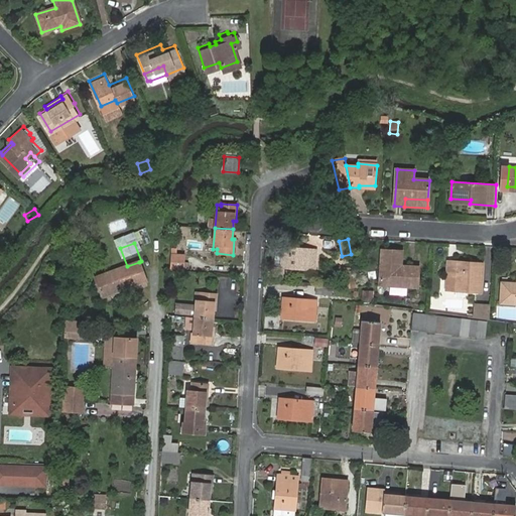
[(276,247),(274,265),(314,269),(316,251),(276,247)]
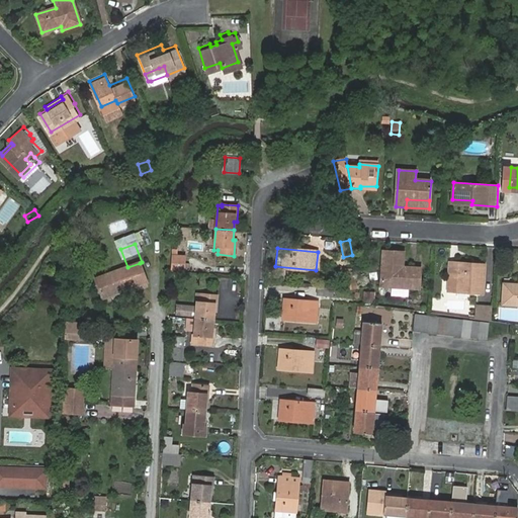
[(395,261),(403,261),(404,252),(383,250),(381,285),(394,286),(393,293),(410,294),(411,287),(419,288),(420,268),(403,267),(395,266),(395,261)]
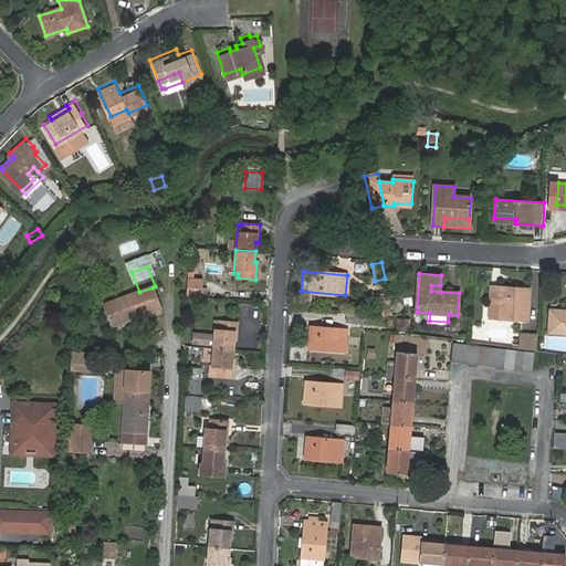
[(187,295),(201,297),(201,279),(187,279),(187,295)]
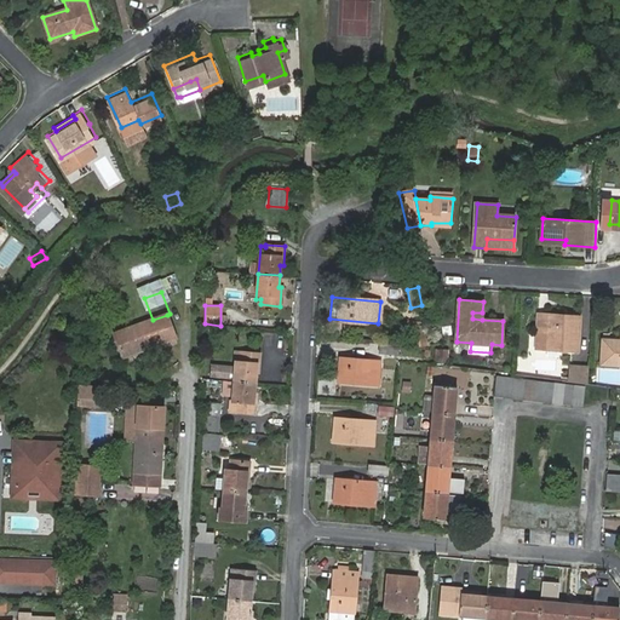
[(549,329),(547,349),(579,350),(580,322),(561,321),(561,315),(550,314),(549,317),(538,316),(537,329),(549,329)]
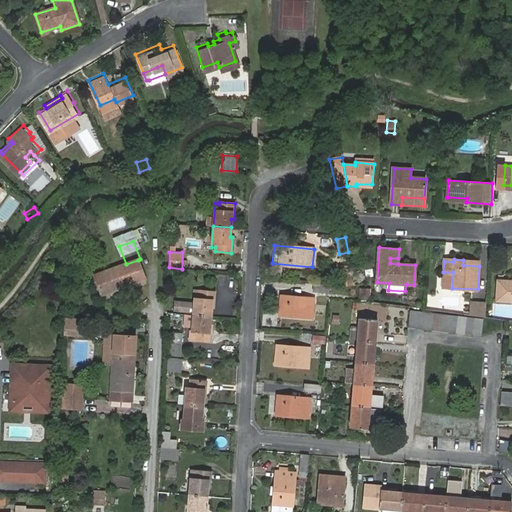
[(138,260),(126,264),(95,275),(103,295),(145,279),(138,260)]
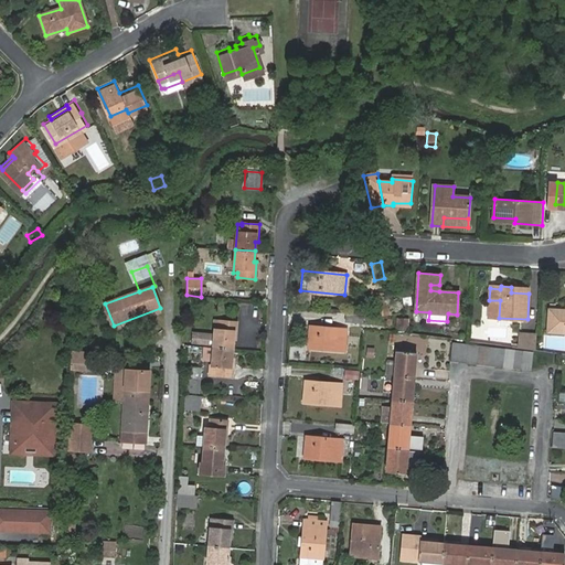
[(488,317),(499,318),(500,300),(489,300),(488,317)]
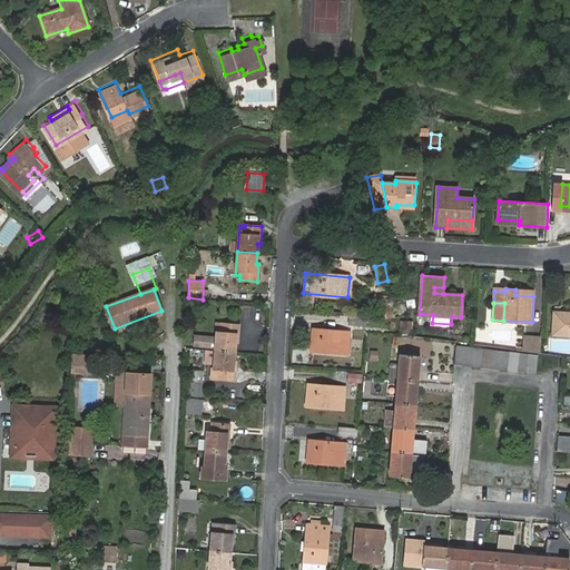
[(569,313),(554,313),(553,334),(569,334),(569,313)]
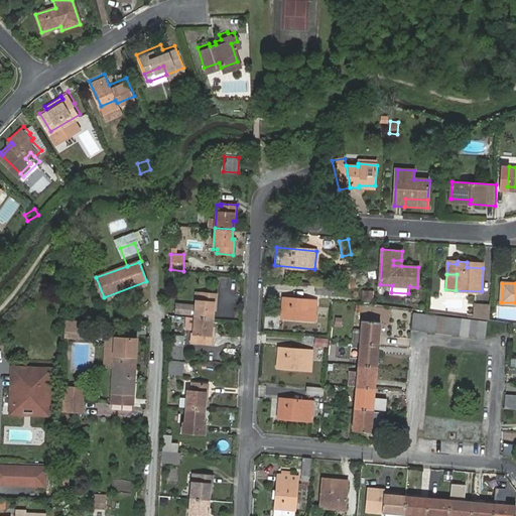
[(333,287),(315,286),(314,293),(332,295),(333,287)]
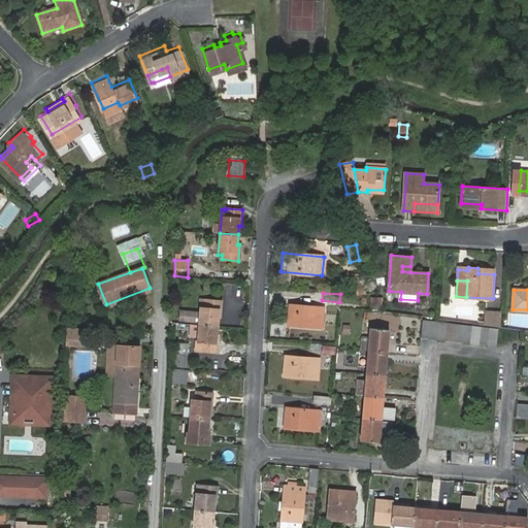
[(372,297),(372,306),(381,307),(382,298),(372,297)]
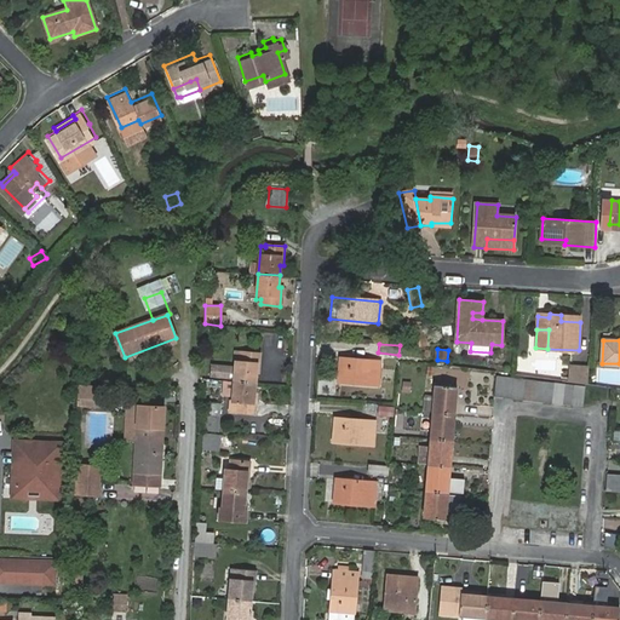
[(234,382),(254,383),(256,374),(258,374),(260,354),(241,351),(240,361),(235,361),(234,382)]
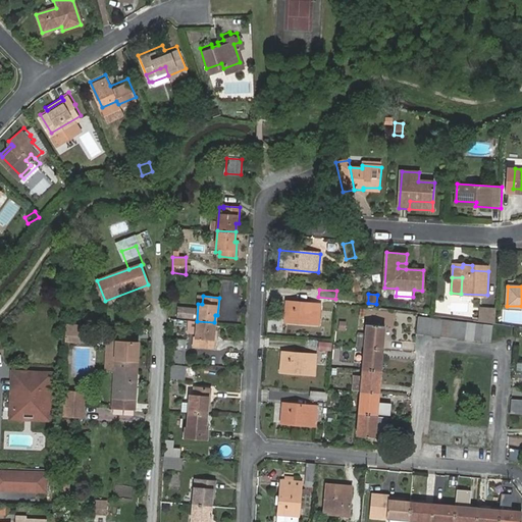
[(286,301),(284,321),(318,324),(320,304),(286,301)]
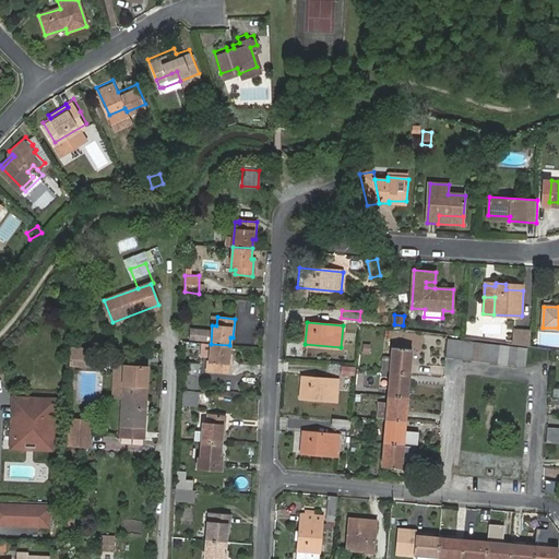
[(508,343),(528,345),(531,346),(532,331),(515,330),(513,341),(508,340),(508,343)]
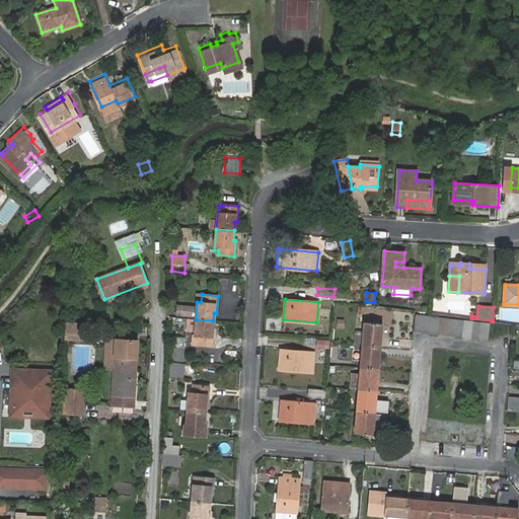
[(417,314),(415,330),(423,331),(425,315),(417,314)]
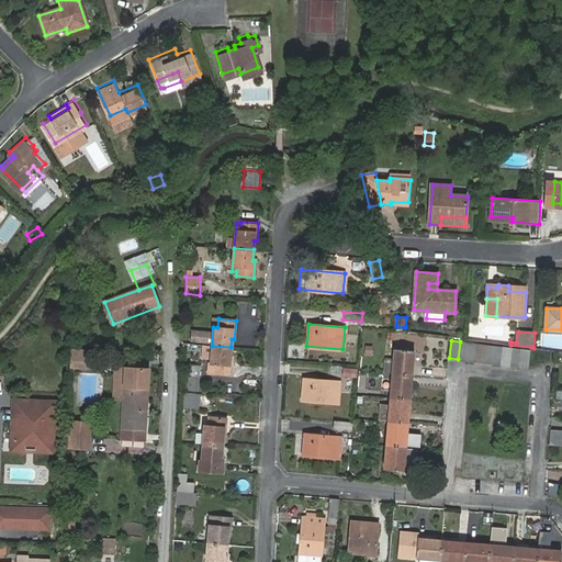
[(460,341),(458,359),(467,360),(469,343),(460,341)]
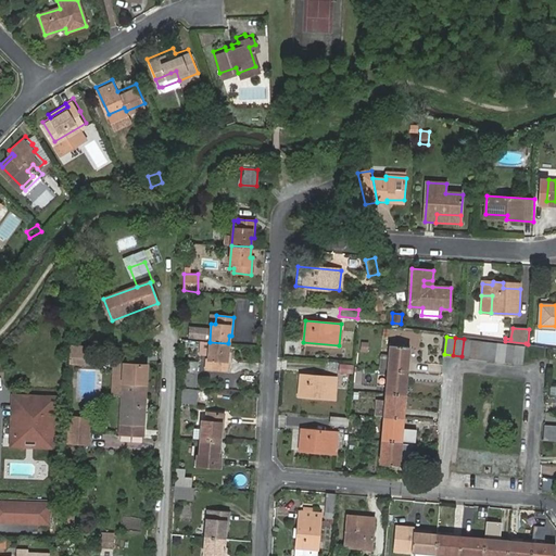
[(464,339),(462,356),(469,357),(472,340),(464,339)]
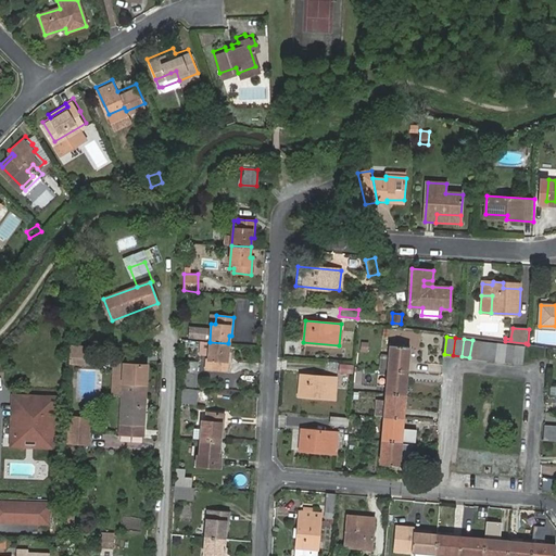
[(359,340),(358,351),(367,352),(368,341),(359,340)]
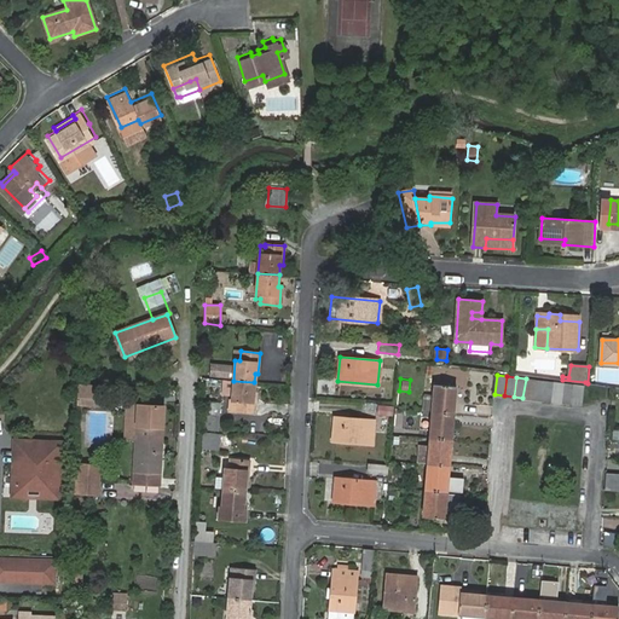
[(526,379),(522,398),(532,399),(534,380),(526,379)]
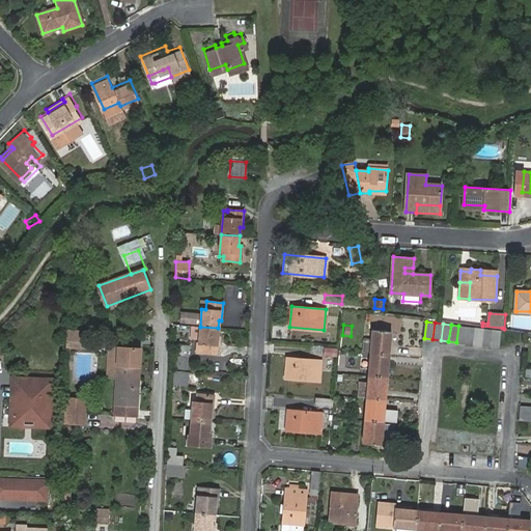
[(458,326),(456,342),(466,343),(468,327),(458,326)]
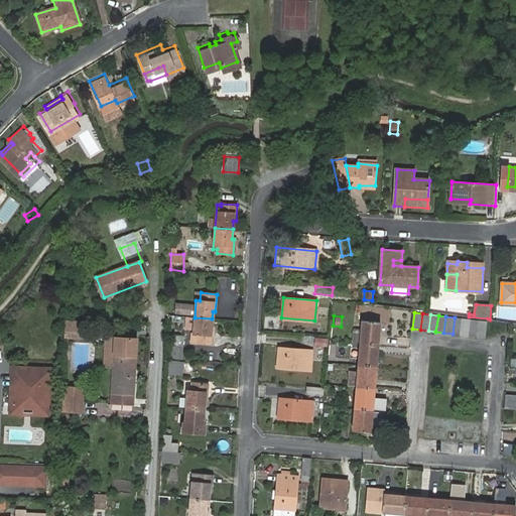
[(211,328),(212,318),(195,317),(194,334),(190,334),(189,343),(212,345),(214,328),(211,328)]
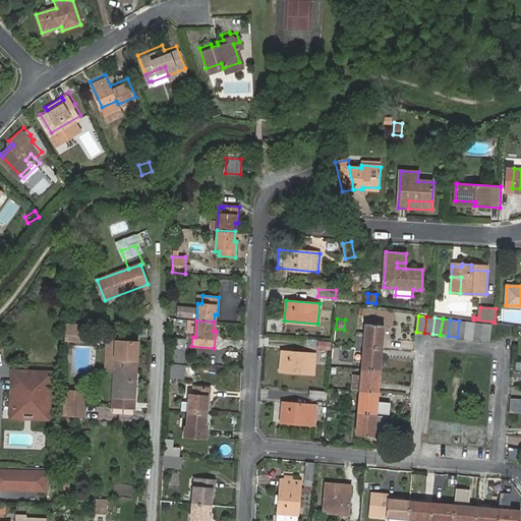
[(459,321),(457,337),(465,338),(467,322),(459,321)]
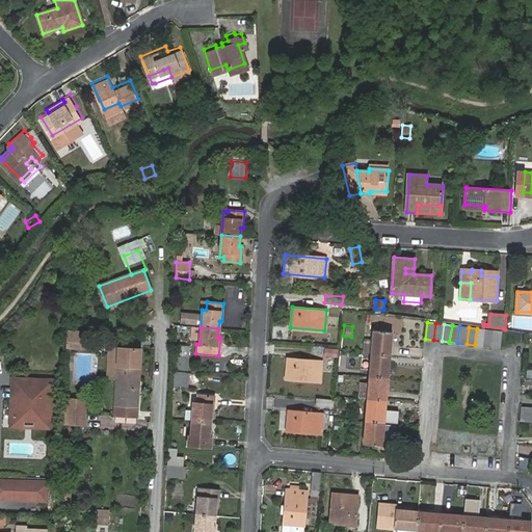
[(477,328),(475,345),(484,346),(486,329),(477,328)]
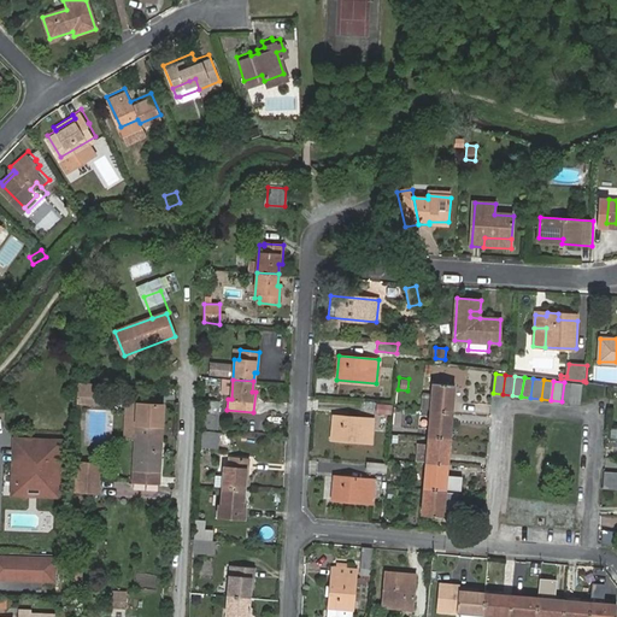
[(564,382),(562,401),(571,403),(574,383),(564,382)]
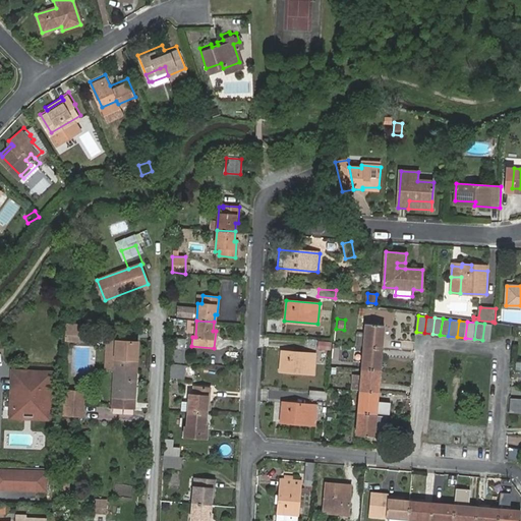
[(66,324),(65,340),(85,341),(87,325),(66,324)]
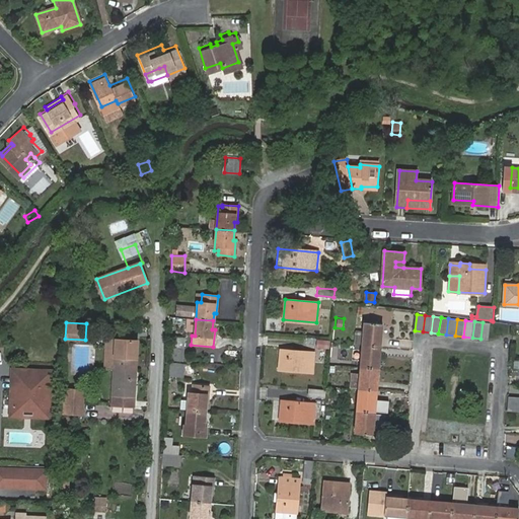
[(363,345),(380,347),(382,324),(365,322),(364,332),(363,345)]
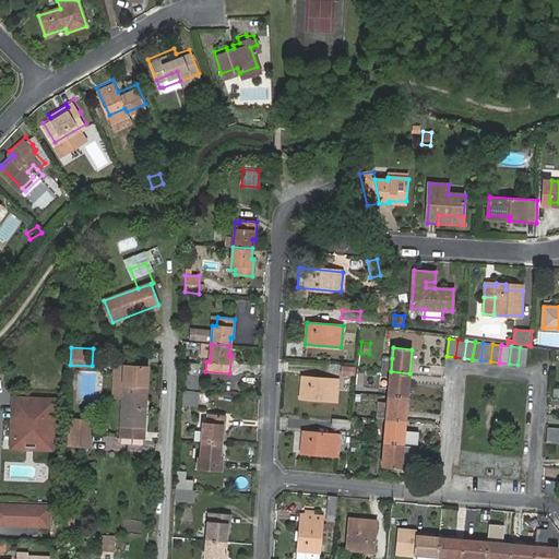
[(520,347),(518,365),(525,366),(527,349),(520,347)]
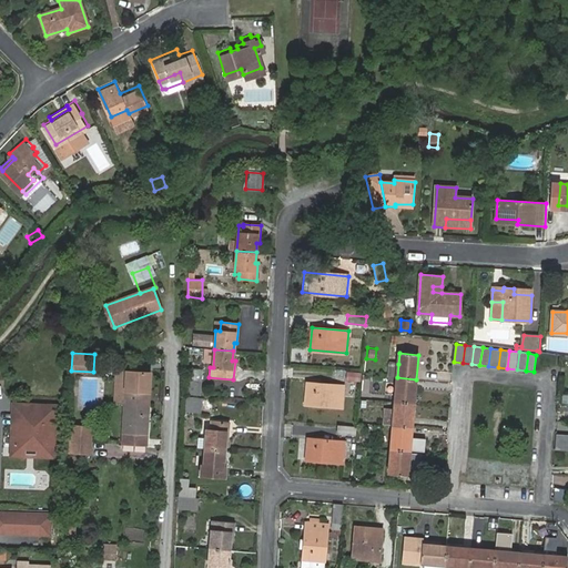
[(105,354),(94,354),(94,367),(104,368),(105,354)]
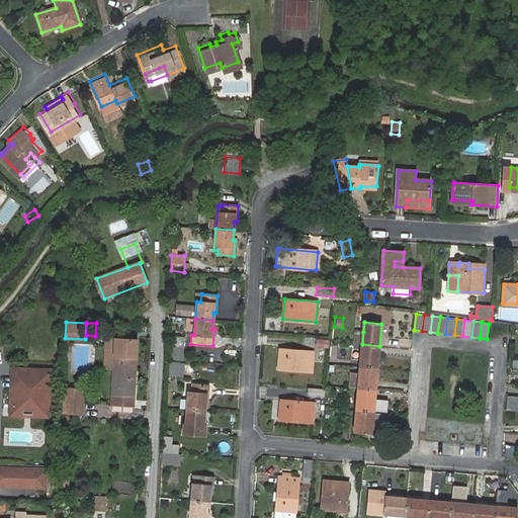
[(354,344),(362,344),(363,332),(355,331),(354,344)]
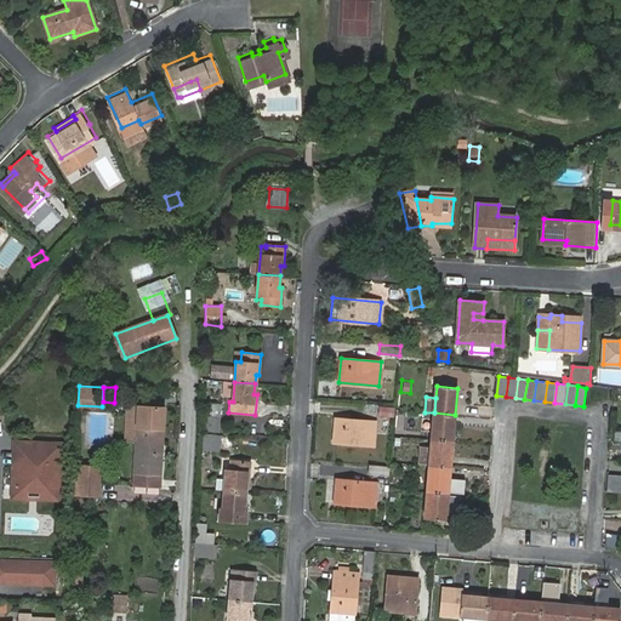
[(138,405),(129,404),(127,426),(137,426),(137,428),(146,428),(146,442),(163,443),(165,409),(138,406),(138,405)]
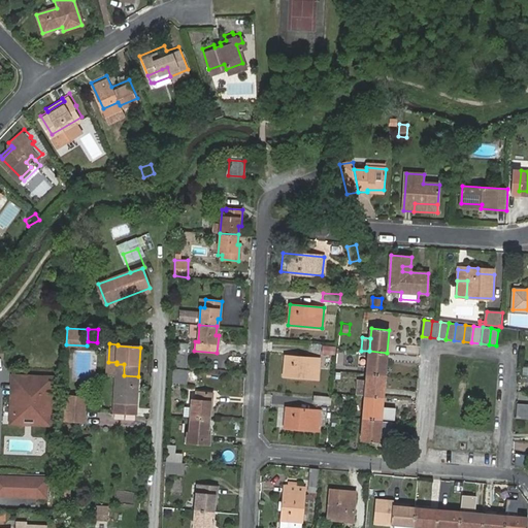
[(336,355),(336,347),(322,345),(322,353),(336,355)]
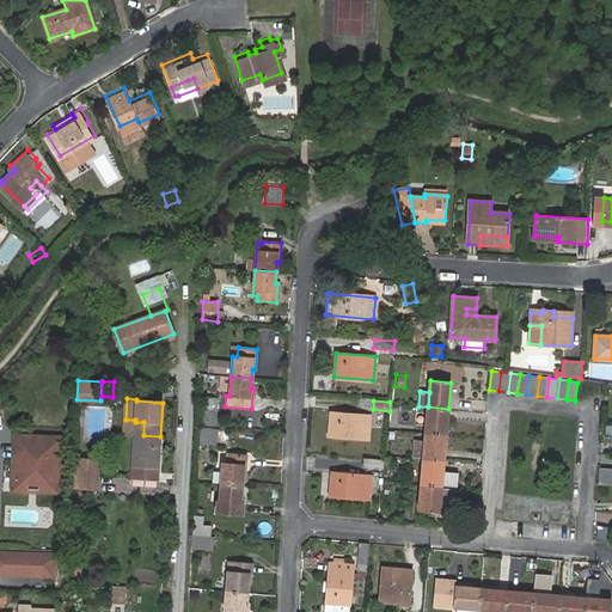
[(447,435),(448,409),(428,407),(424,434),(447,435)]
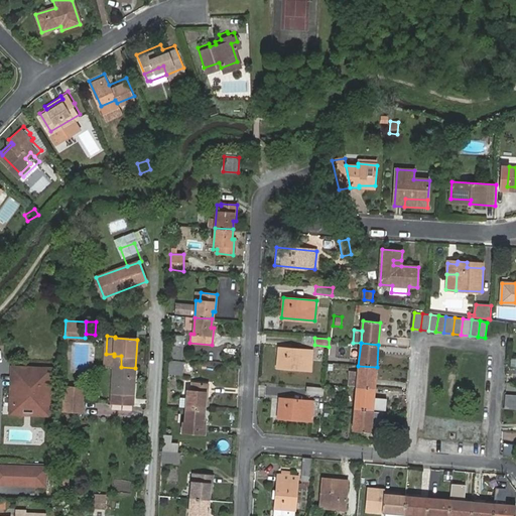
[(169,345),(168,358),(182,359),(183,346),(169,345)]
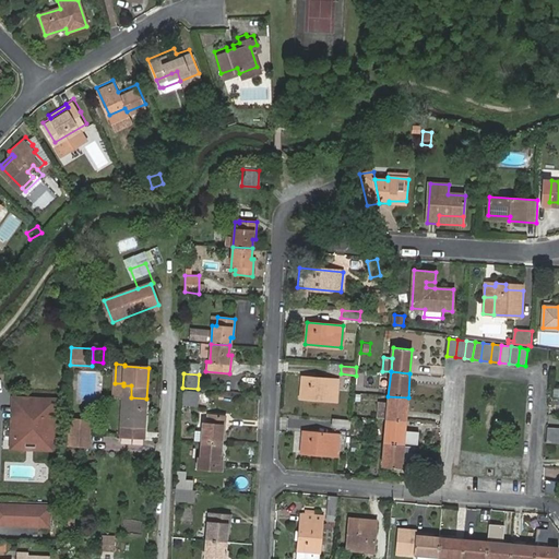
[(302,378),(300,397),(336,402),(339,381),(302,378)]
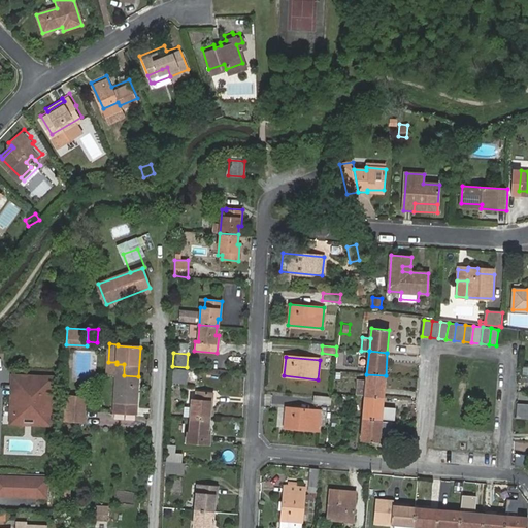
[(117,362),(108,362),(107,372),(117,372),(117,364),(117,362)]
